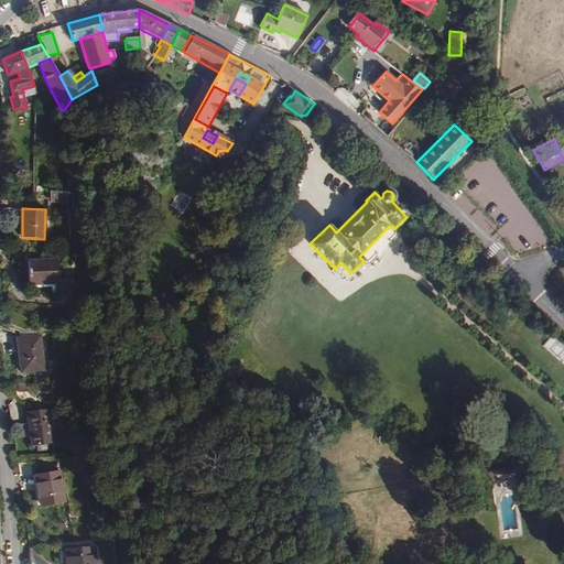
[(58,272),(57,260),(28,261),(29,284),(54,284),(54,290),(60,290),(60,289),(73,289),(73,272),(58,272)]
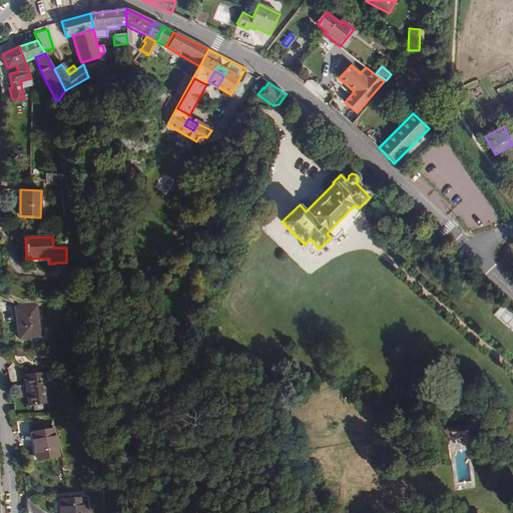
[(506,325),(512,317),(512,306),(507,300),(494,315),(506,325)]
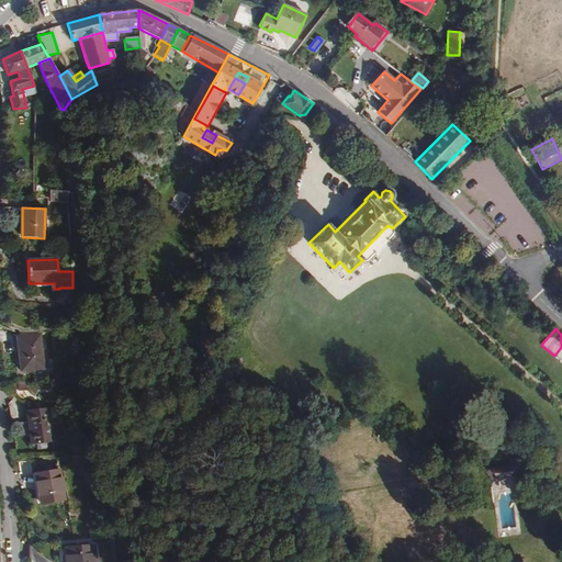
[(45,369),(41,335),(18,337),(21,371),(45,369)]
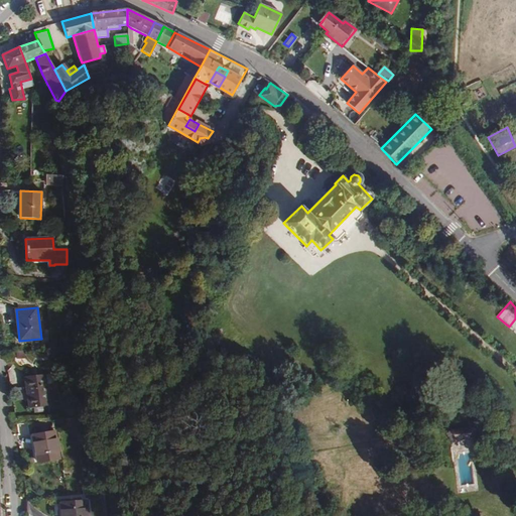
[(53,374),(45,375),(45,377),(46,384),(54,383),(53,374)]
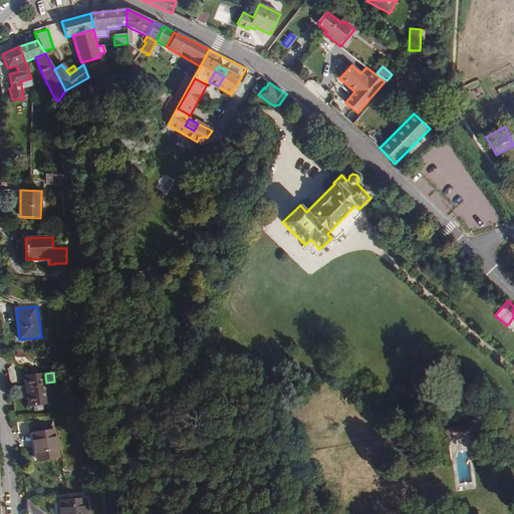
[(45,375),(45,373),(24,375),(28,407),(48,405),(46,382),(45,375)]
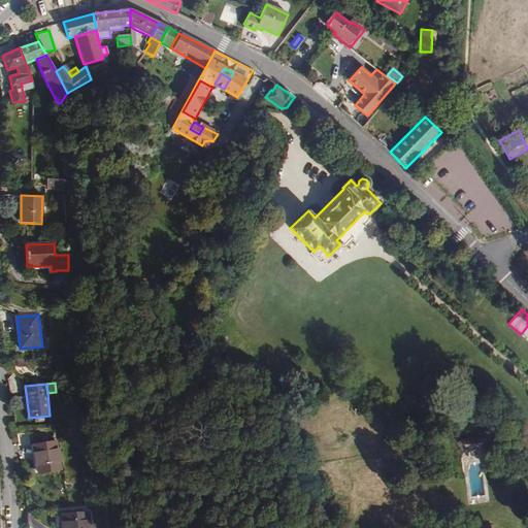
[(483,438),(462,440),(458,443),(464,453),(468,450),(479,449),(484,451),(487,440),(483,438)]
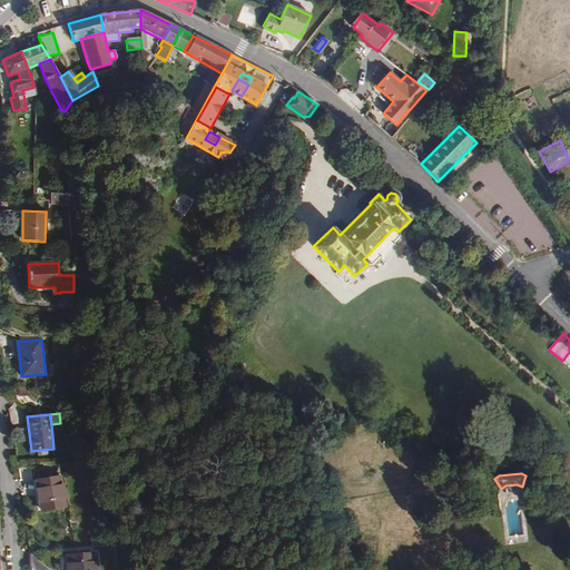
[(36,481),(40,511),(65,507),(60,477),(36,481)]
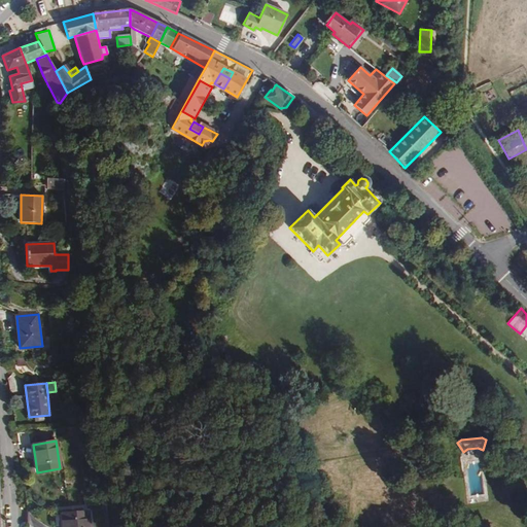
[(62,514),(62,526),(89,526),(89,512),(62,514)]
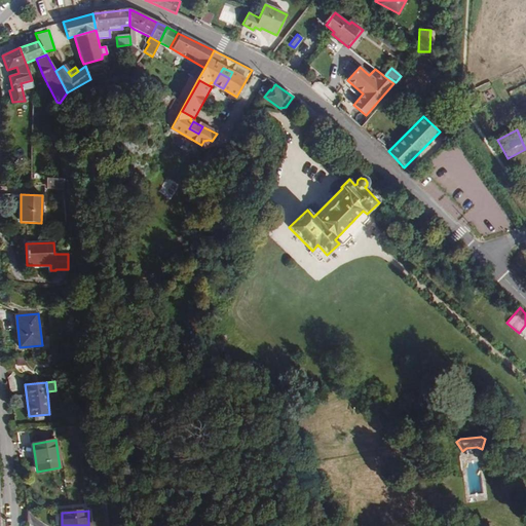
All buildings are outlined.
